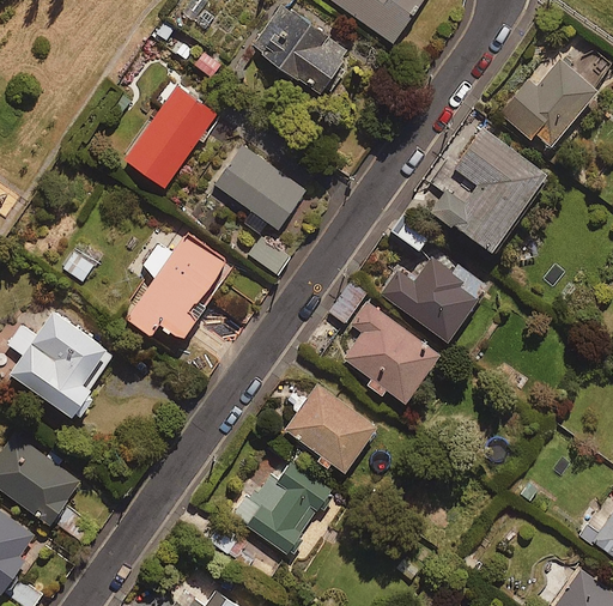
[(329,0),(392,43),(422,0),(329,0)]
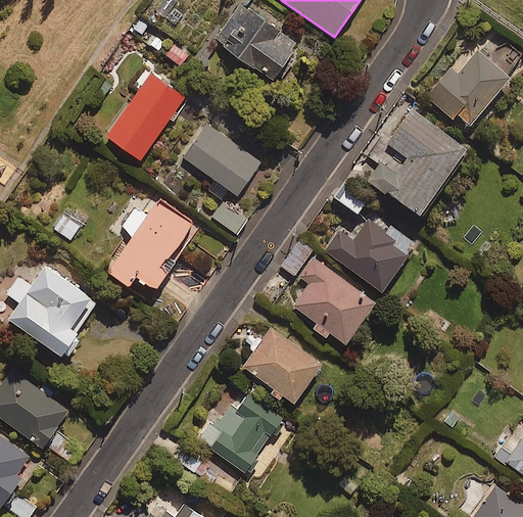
[(296,42),(243,3),(217,39),(270,78),(296,42)]
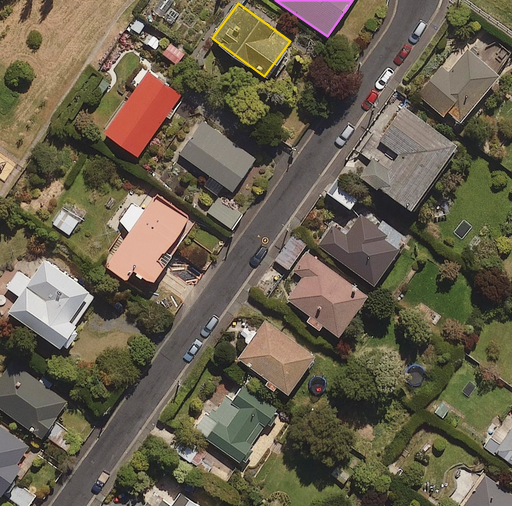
[(148,28),(134,18),(123,35),(137,45),(148,28)]
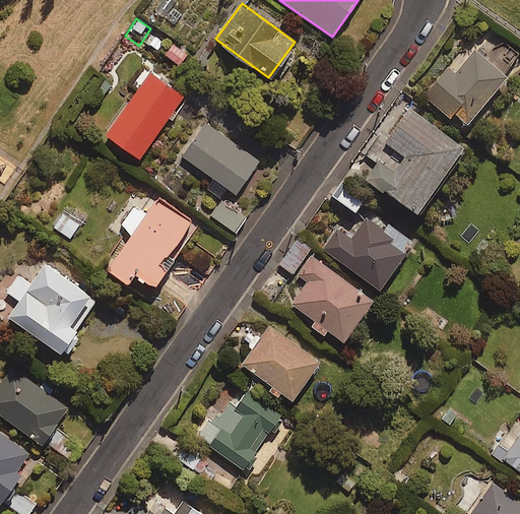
[(168,44),(155,35),(144,51),(155,59),(168,44)]
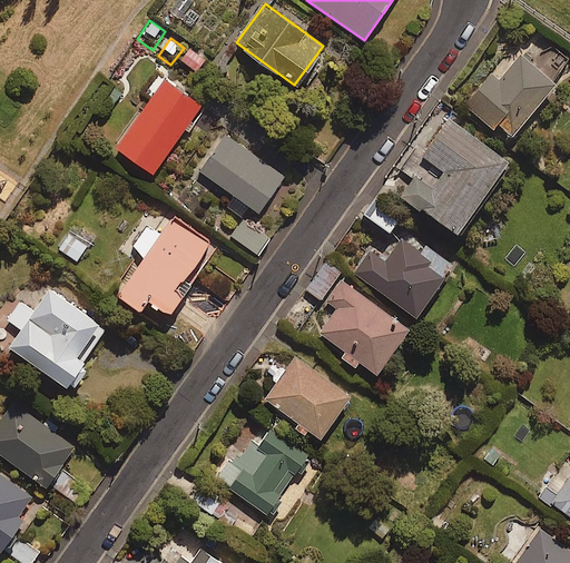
[(207,61),(187,49),(176,67),(195,79),(207,61)]
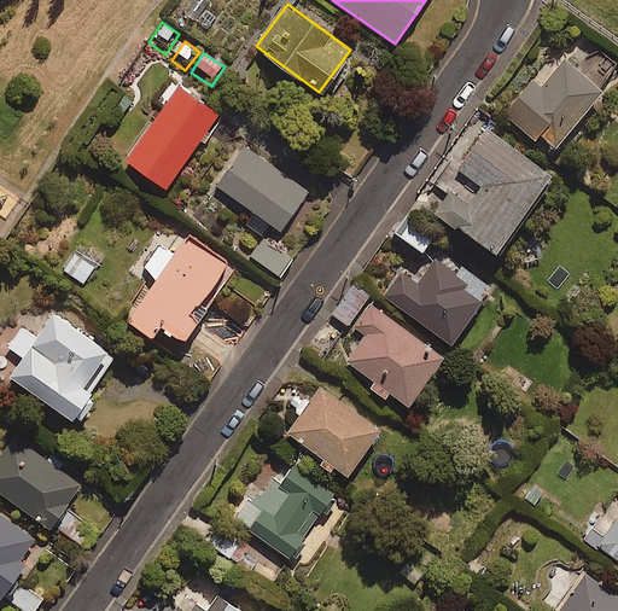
[(601,94),(563,63),(540,91),(531,85),(503,120),(534,144),(538,137),(555,150),(601,94)]
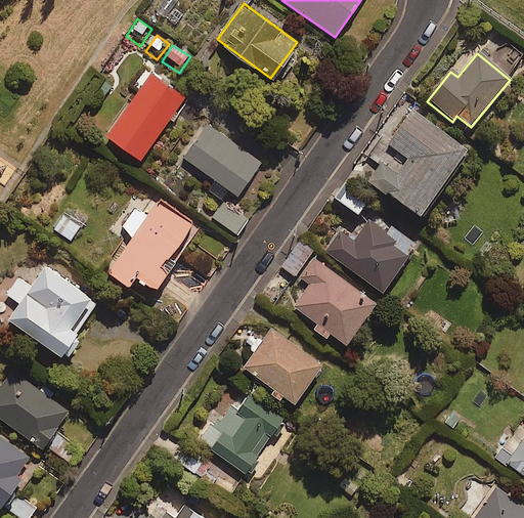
[(140,160),(168,121),(173,124),(179,116),(174,112),(184,98),(150,74),(106,136),(140,160)]
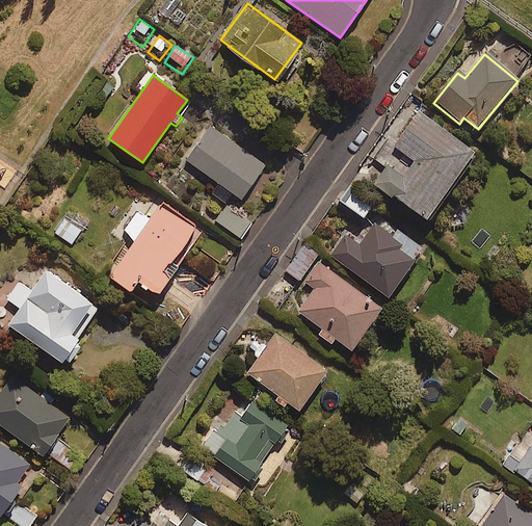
[(472,147),(416,108),(392,145),(414,160),(409,166),(393,155),(375,181),(425,214),(472,147)]
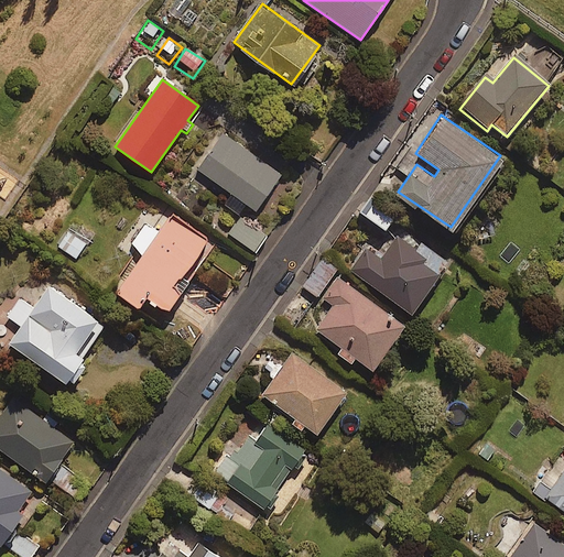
[(257,215),(292,165),(232,122),(196,173),(229,197),(223,206),(238,217),(246,207),(257,215)]
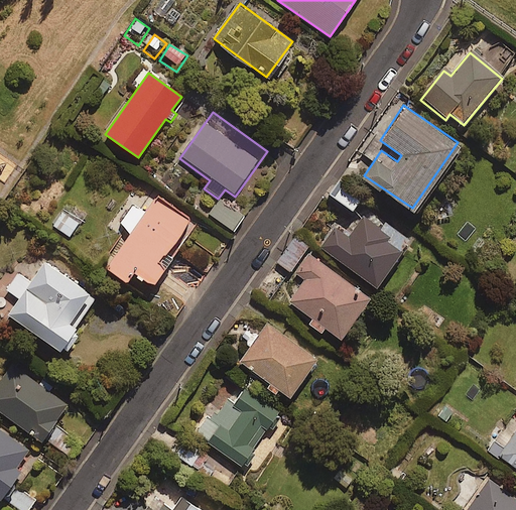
[(360,201),(341,187),(333,198),(352,212),(360,201)]
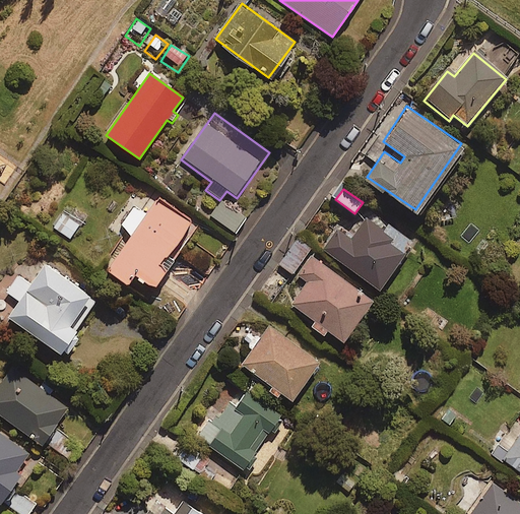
[(190,223),(157,200),(144,218),(134,210),(121,229),(132,236),(108,268),(126,281),(133,272),(153,286),(173,260),(167,256),(190,223)]
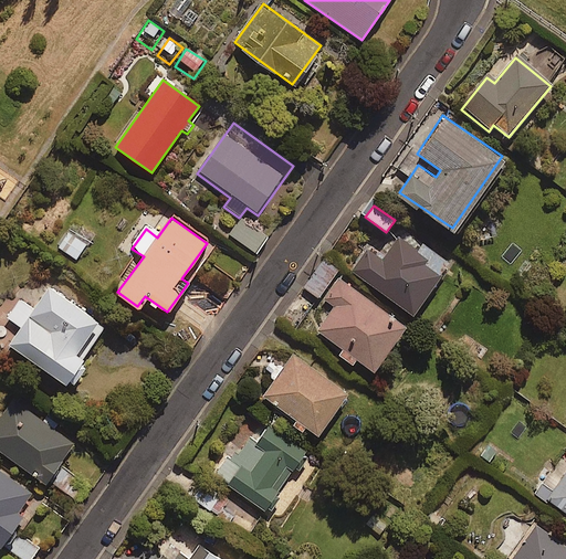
[(93,240),(75,225),(58,249),(75,263),(93,240)]
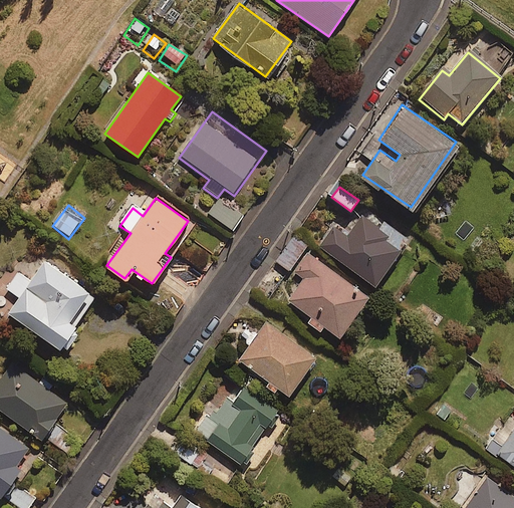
[(242,220),(217,205),(208,218),(233,233),(242,220)]
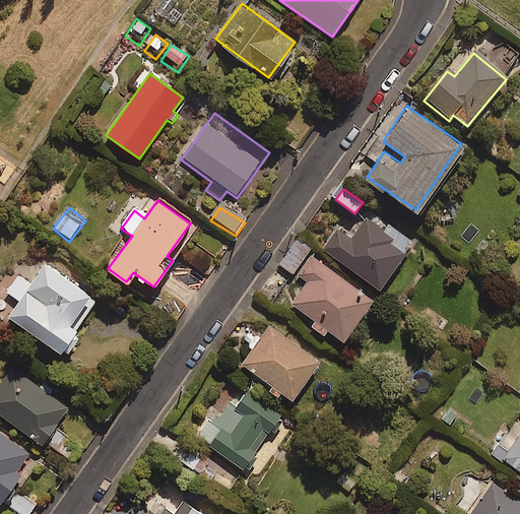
[(385,230),(367,217),(355,235),(341,225),(323,252),(380,291),(412,242),(387,226),(385,230)]
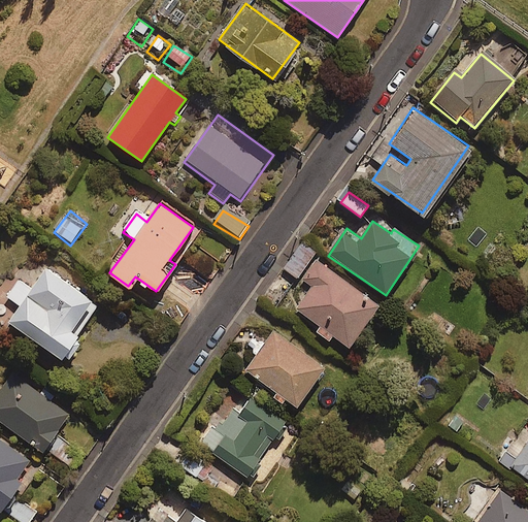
[(314,257),(300,249),(284,272),(297,281),(314,257)]
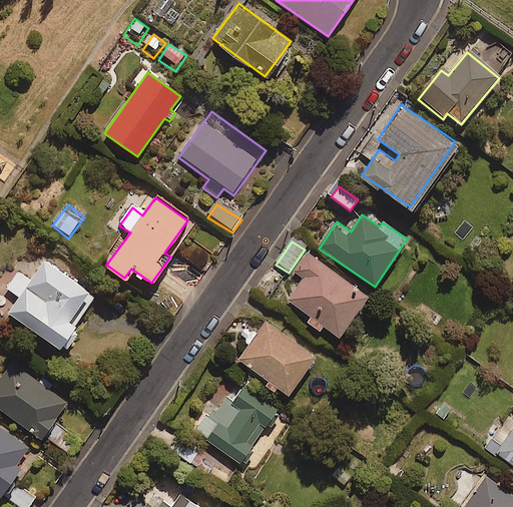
[(320,331),(323,327),(338,337),(366,297),(307,256),(295,275),(301,279),(285,301),(309,317),(306,322),(320,331)]
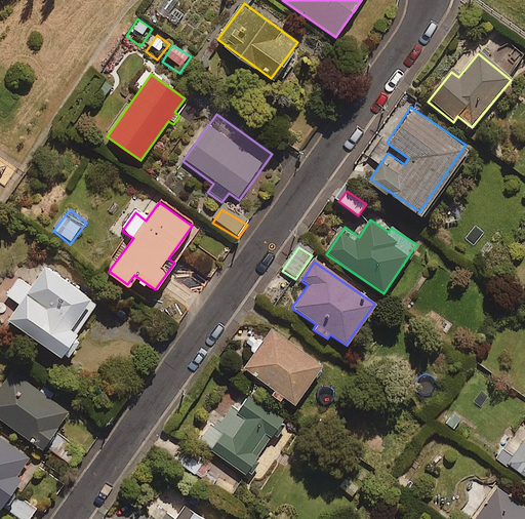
[(103,309),(49,274),(36,294),(19,283),(7,302),(25,314),(15,328),(72,365),(74,363),(77,365),(87,349),(83,347),(85,343),(81,341),(103,309)]
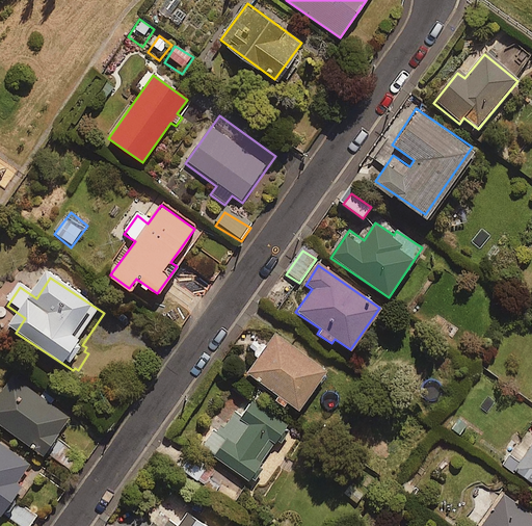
[(325,371),(274,336),(248,374),(299,410),(325,371)]
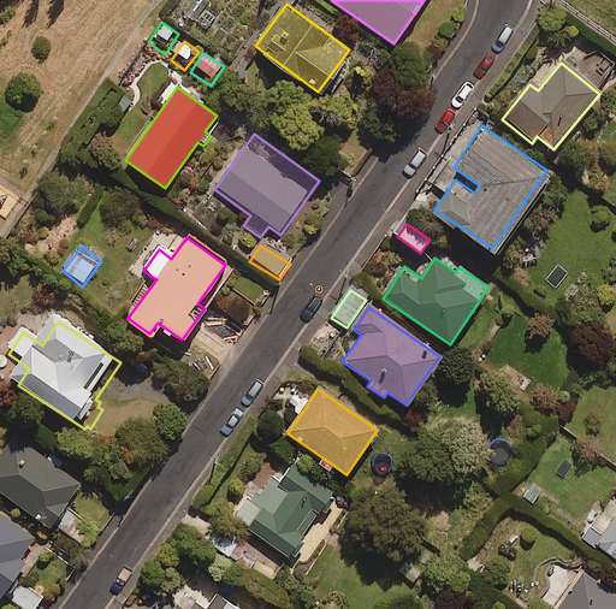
[(49,456),(46,461),(16,439),(0,460),(0,492),(48,528),(80,486),(60,472),(64,466),(49,456)]
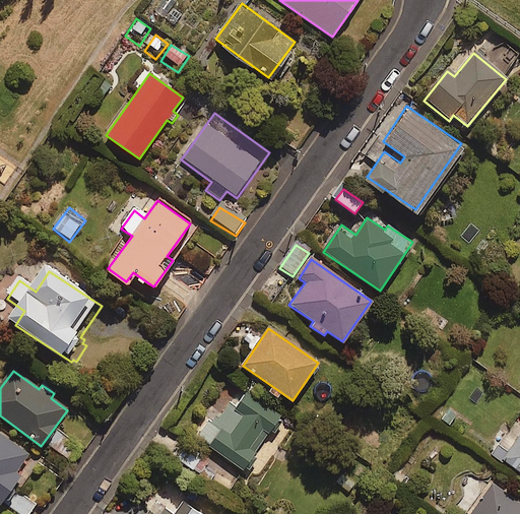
[(279,418),(246,395),(235,411),(223,403),(198,441),(244,471),(279,418)]
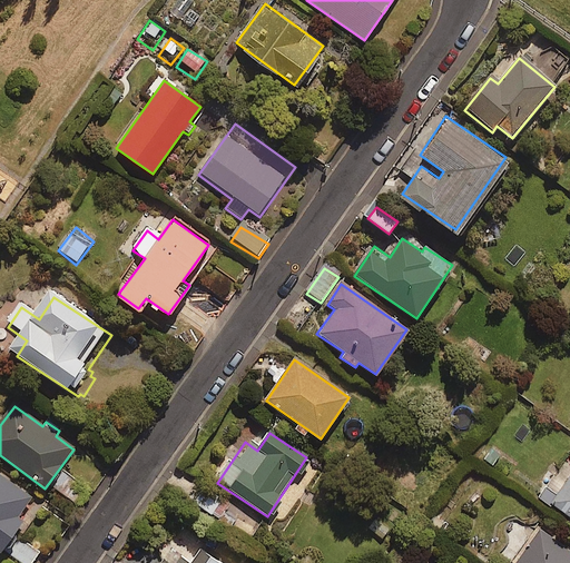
[(569,476),(551,506),(569,519),(569,476)]
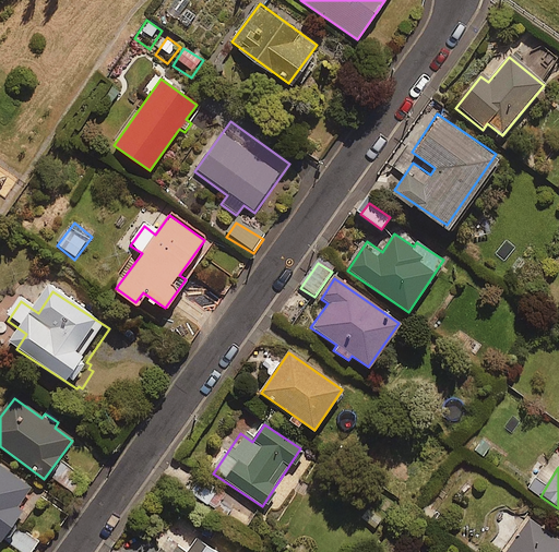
[(0,540),(34,492),(0,468),(0,540)]
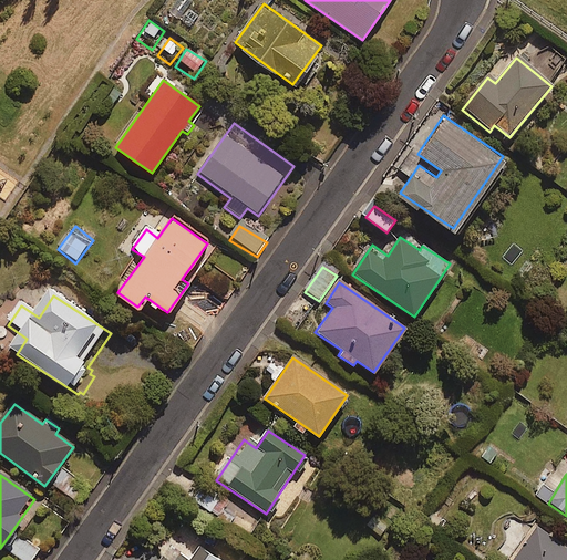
[(566,559),(566,551),(535,530),(514,559),(566,559)]
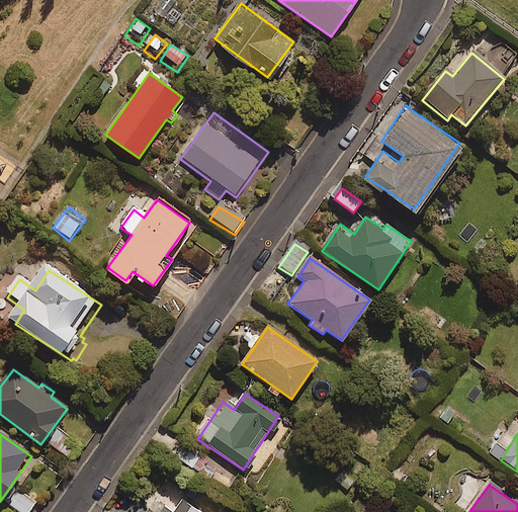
[(195,511),(173,497),(164,511),(154,511),(151,509),(149,511),(195,511)]
